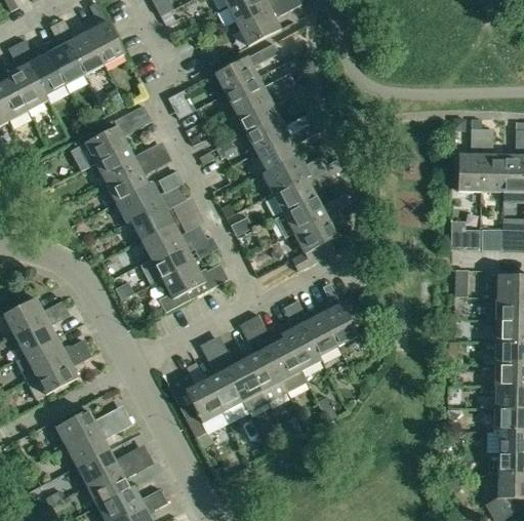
[(3,0),(10,11),(18,6),(14,0),(3,0)]
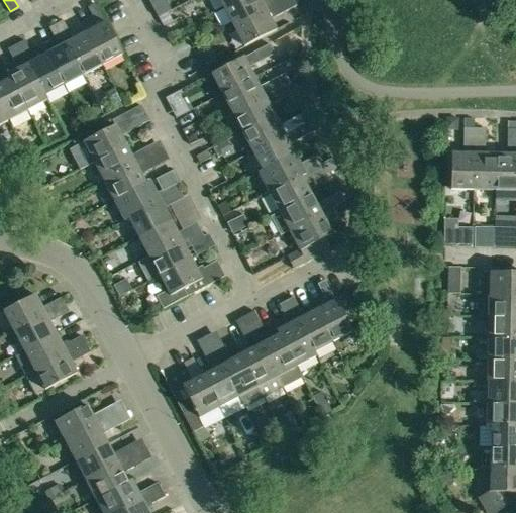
[(232,0),(223,5),(234,24),(280,0),(232,0)]
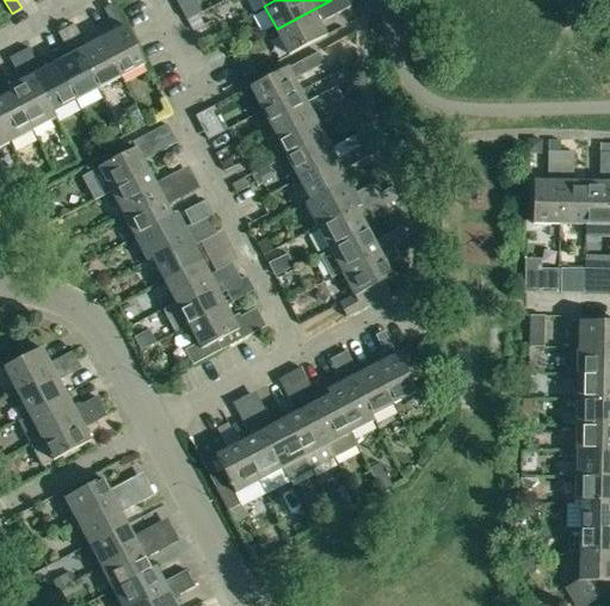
[(331,0),(277,29),(289,53),(327,32),(320,20),(351,5),(347,0),(331,0)]
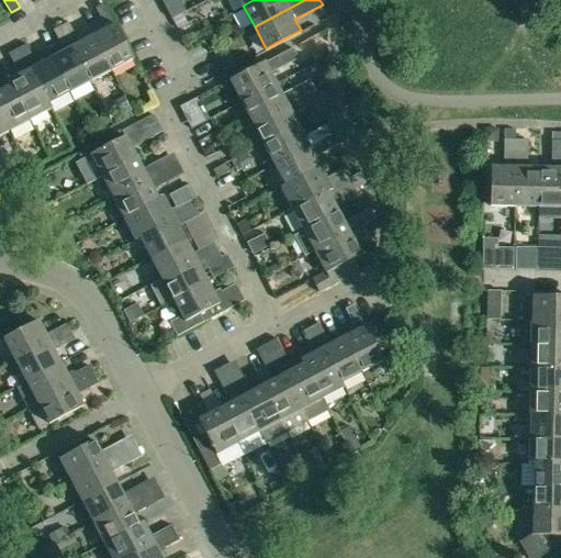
[(92,33),(111,68),(134,57),(104,1),(94,6),(105,26),(92,33)]
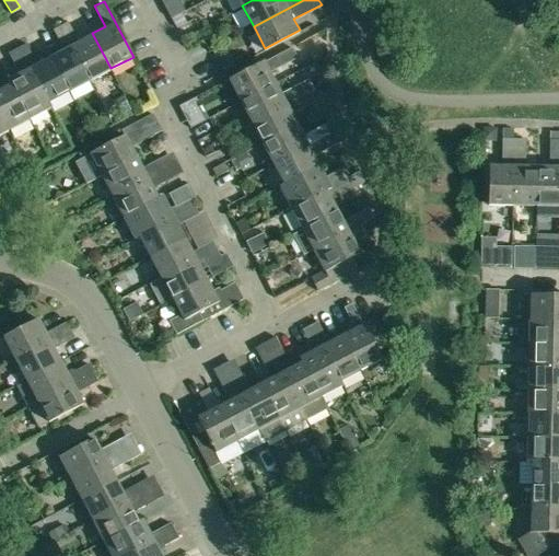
[(60,23),(90,79),(111,68),(92,33),(79,41),(68,20),(60,23)]
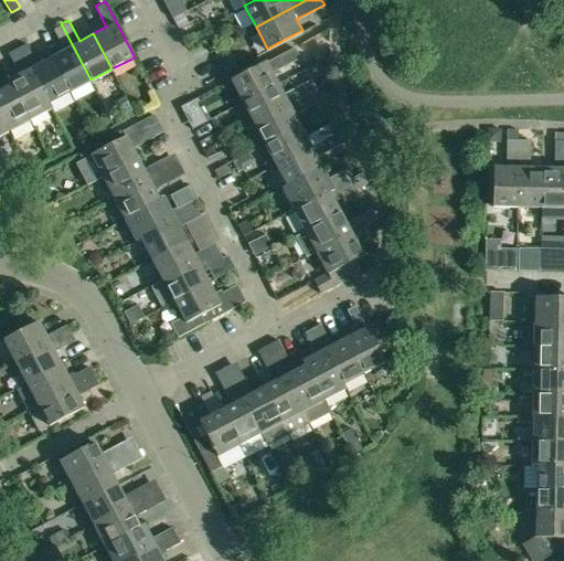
[(62,43),(70,40),(61,23),(54,28),(62,43)]
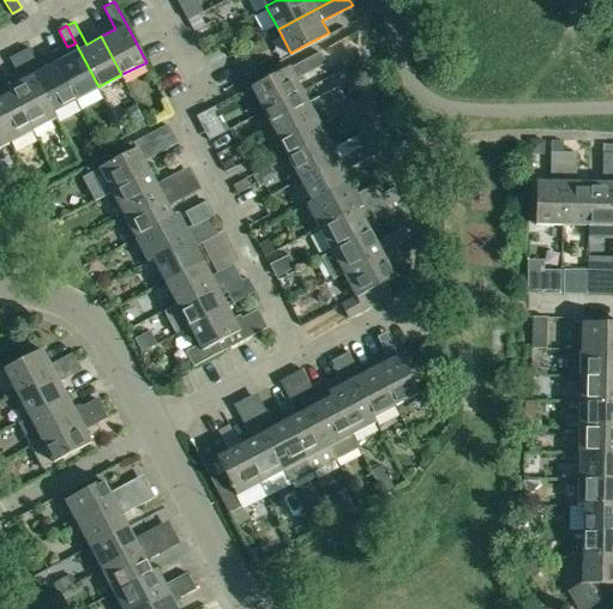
[(29,46),(20,50),(29,66),(37,61),(29,46)]
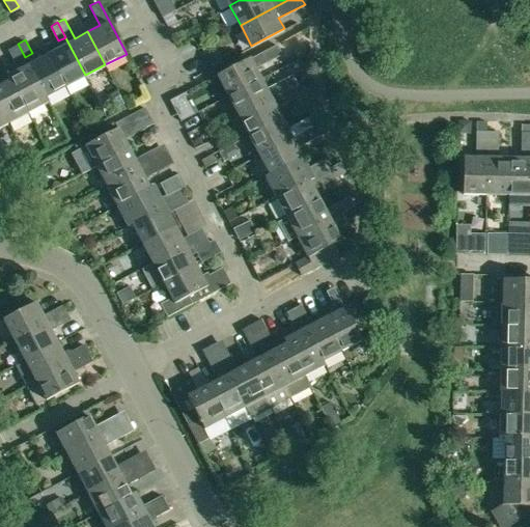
[(276,42),(217,74),(228,94),(261,77),(255,66),(282,53),(276,42)]
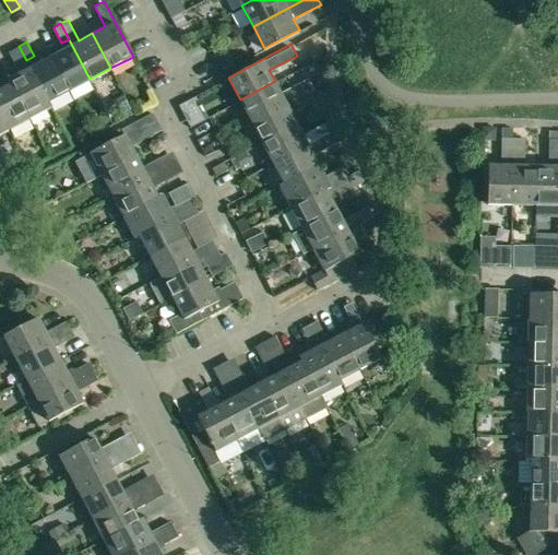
[(50,56),(69,91),(90,79),(72,45),(64,48),(50,56)]
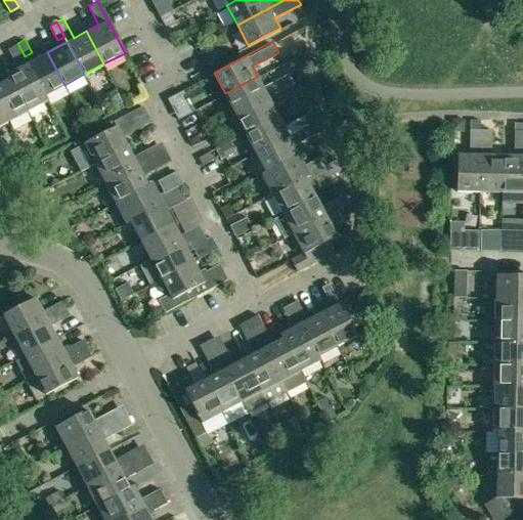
[(10,46),(17,59),(25,56),(17,43),(10,46)]
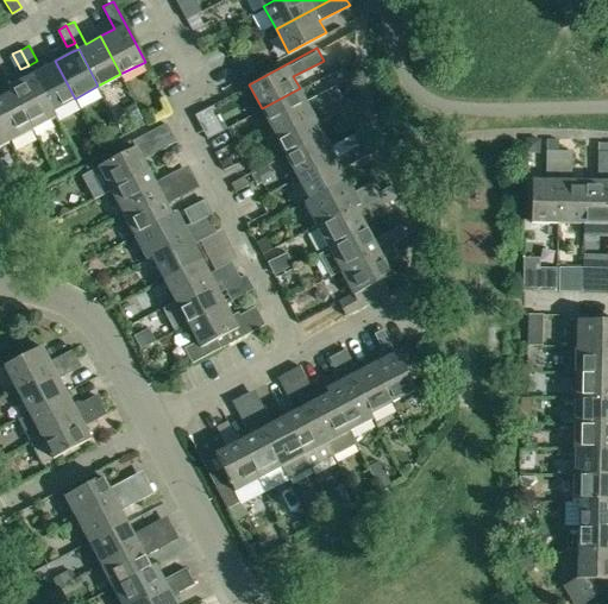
[(52,111),(54,109),(75,99),(55,61),(41,68),(32,73),(52,111)]
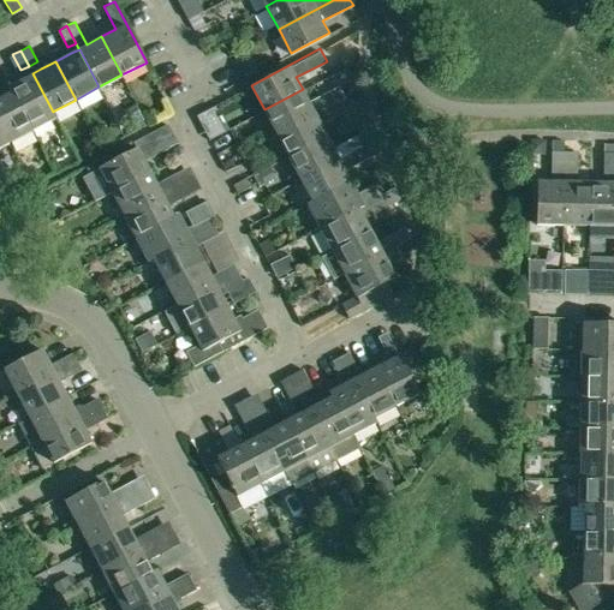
[(10,85),(12,90),(33,129),(57,115),(54,111),(53,112),(33,73),(25,77),(10,85)]
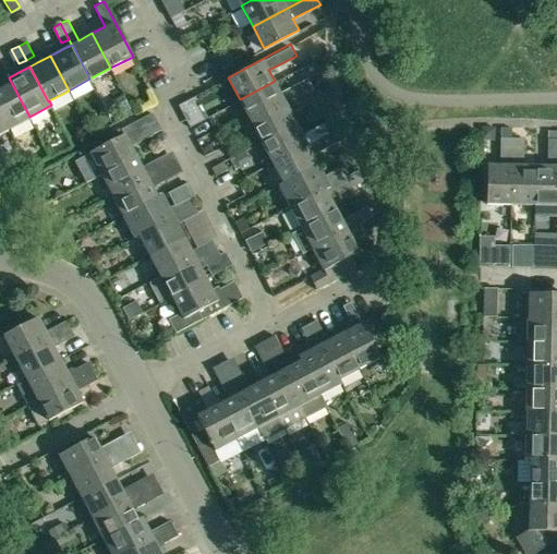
[(275,81),(240,99),(251,120),(313,87),(307,77),(280,92),(275,81)]
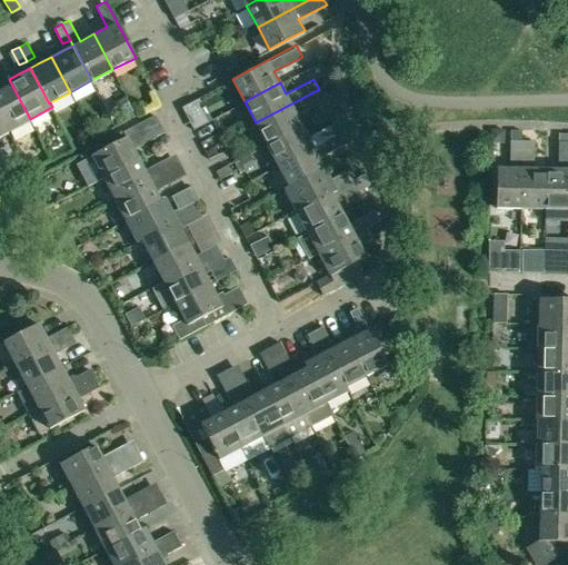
[(0,112),(9,130),(30,119),(11,83),(1,89),(0,89),(0,112)]
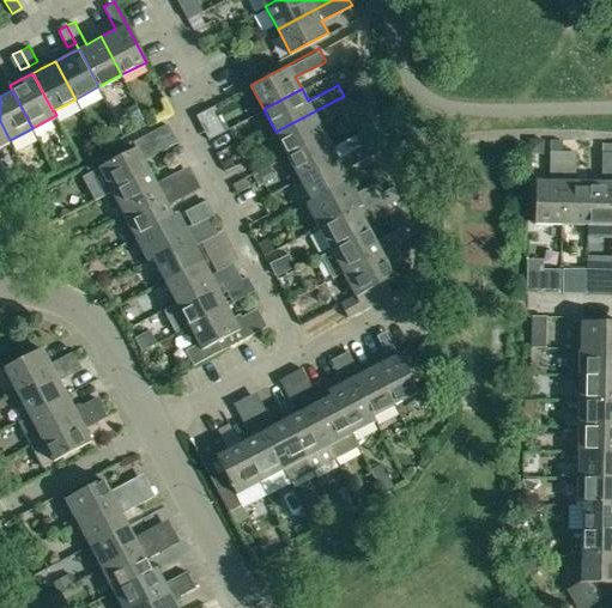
[(344,96),(276,132),(288,154),(326,134),(320,123),(350,107),(344,96)]
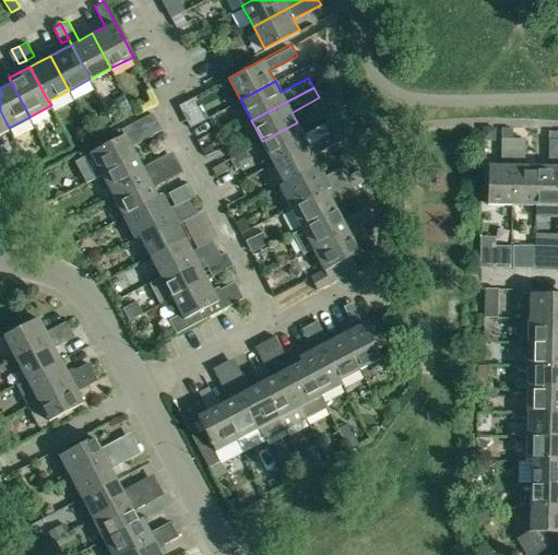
[(181,102),(181,103),(192,122),(203,118),(191,96),(181,102)]
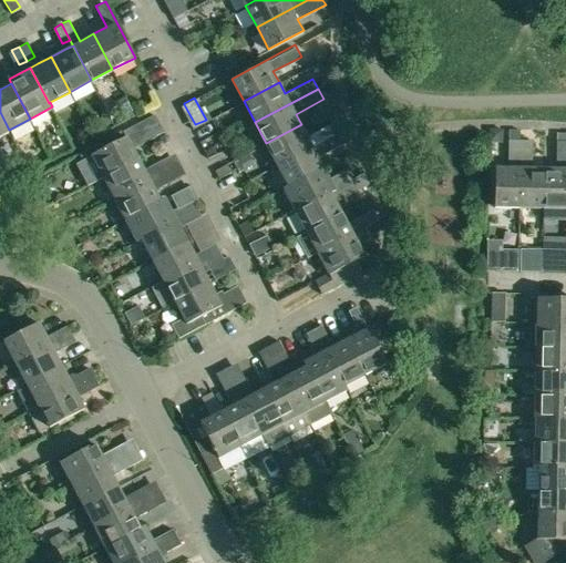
[(0,134),(9,130),(0,112),(0,134)]
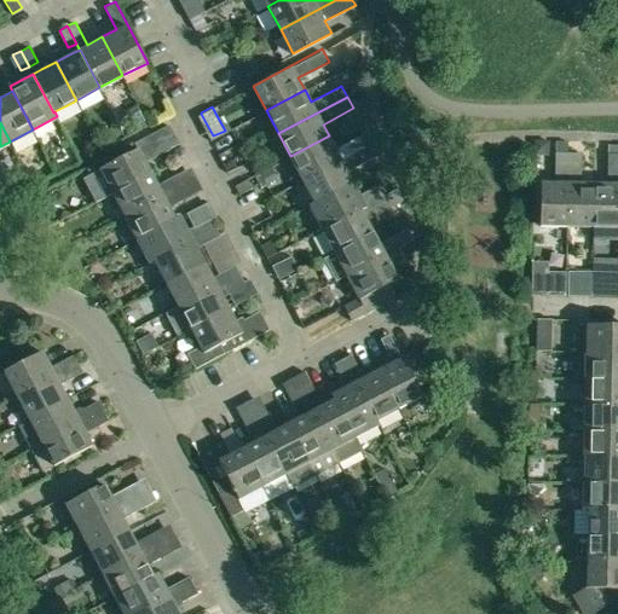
[(138,148),(136,149),(115,160),(99,168),(84,177),(96,200),(111,191),(113,192),(151,173),(144,160),(179,142),(169,123),(134,142),(138,148)]
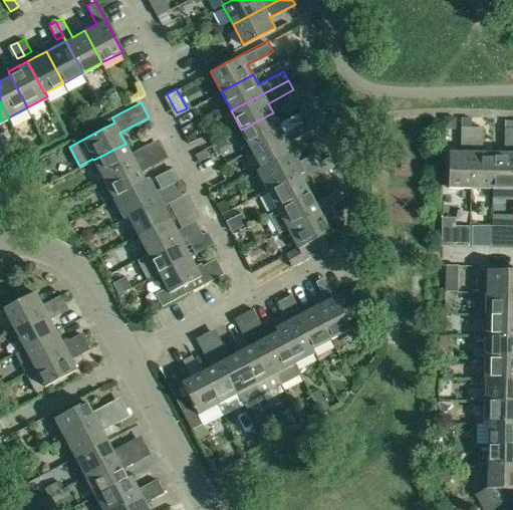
[(273,112),(241,130),(251,149),(308,118),(304,109),(278,122),(273,112)]
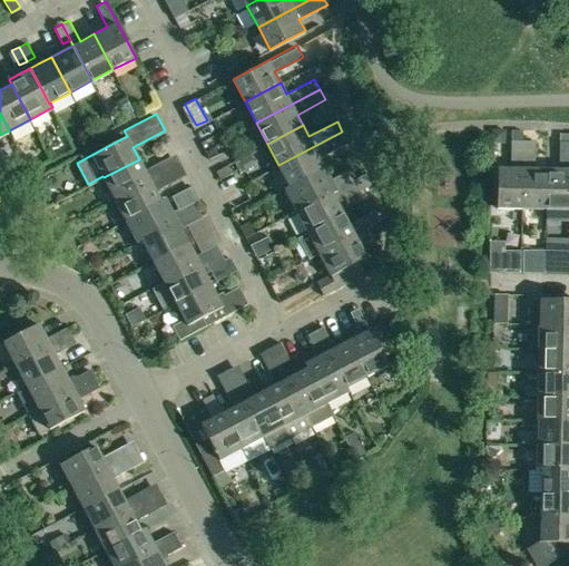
[(342,132),(278,165),(290,185),(290,187),(325,168),(320,157),(349,143),(342,132)]
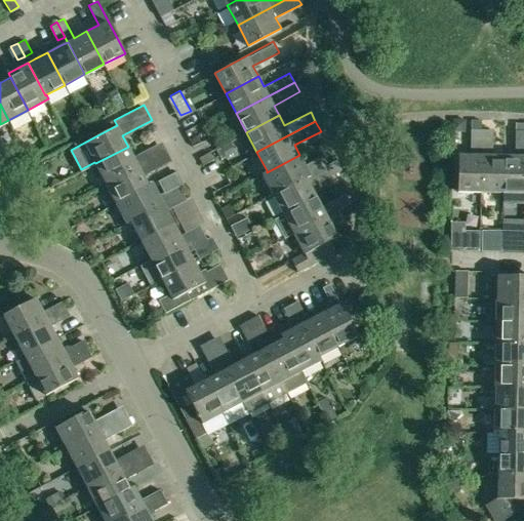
[(480,191),(481,128),(470,128),(470,154),(457,154),(457,191),(480,191)]
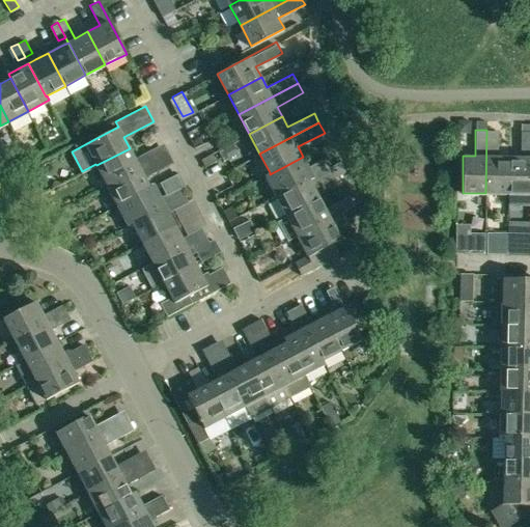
[(486,130),(485,193),(508,193),(508,157),(497,157),(497,131),(486,130)]
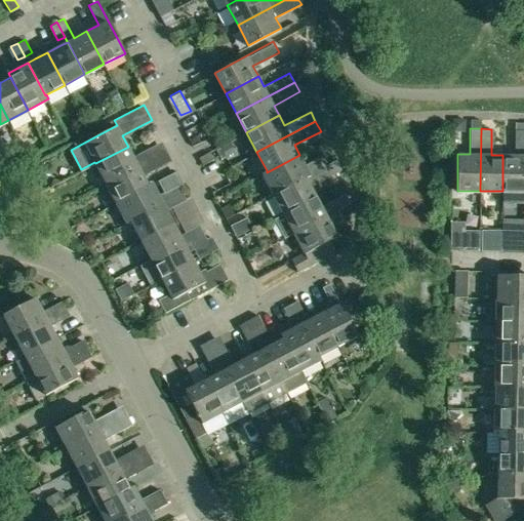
[(502,155),(502,191),(523,192),(523,129),(515,129),(514,155),(502,155)]
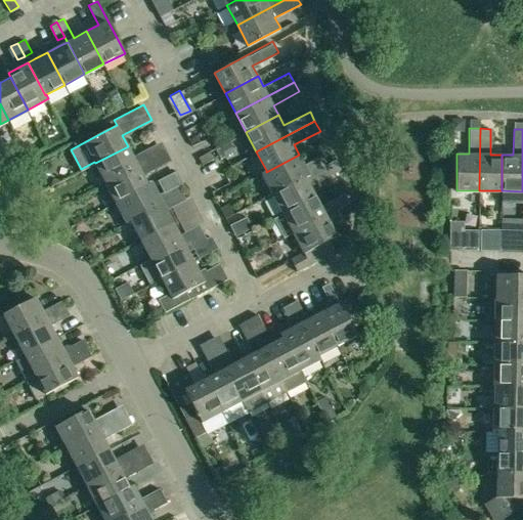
[(132,156),(128,146),(95,163),(105,182),(138,166),(132,156)]
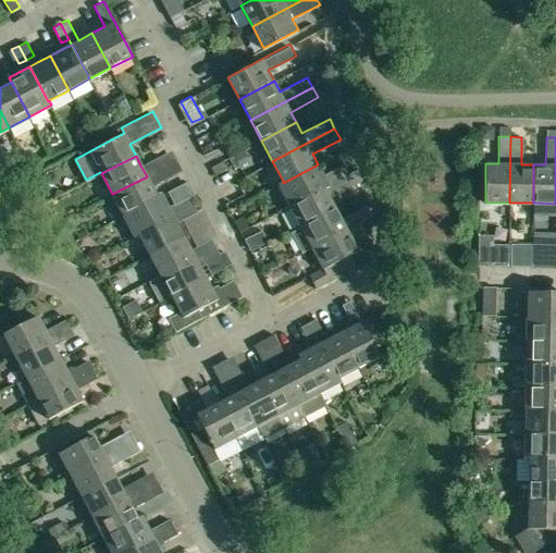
[(153,172),(159,170),(153,159),(147,162),(153,172)]
